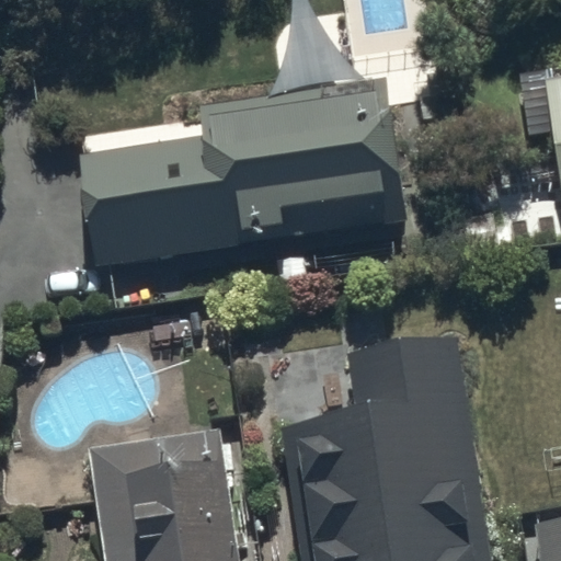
[(204,135),(78,155),(94,266),(405,220),(384,76),(198,104),(204,135)]
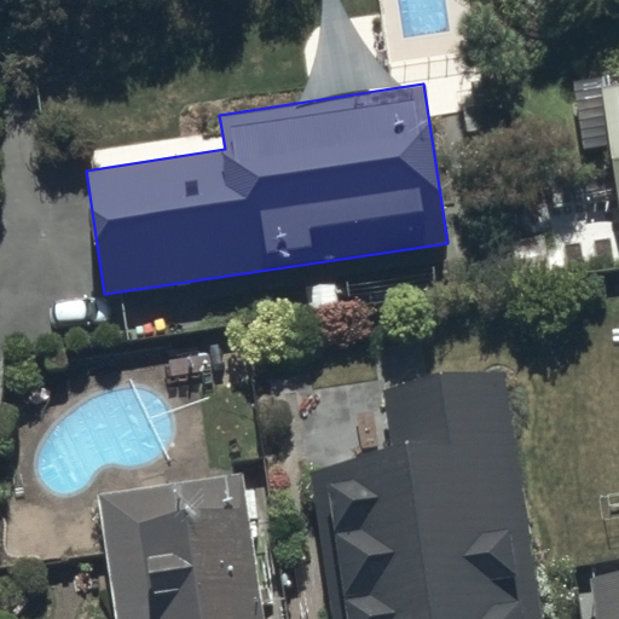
[(618,87),(603,91),(618,198),(618,87)]
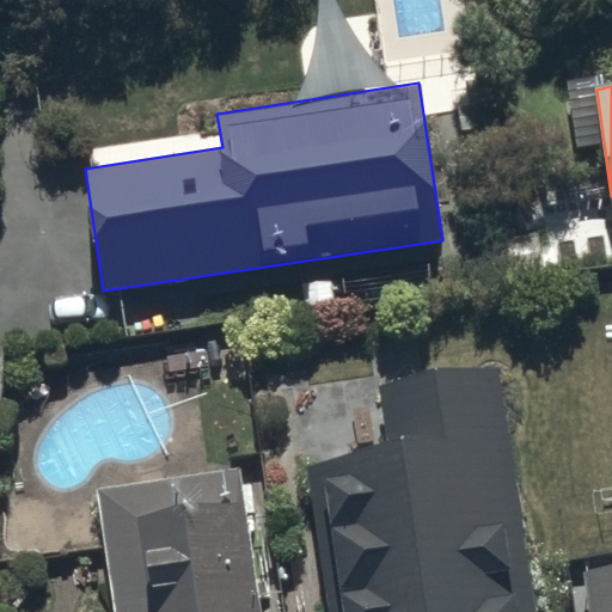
[(387,444),(305,456),(326,611),(530,611),(494,357),(378,374),(387,444)]
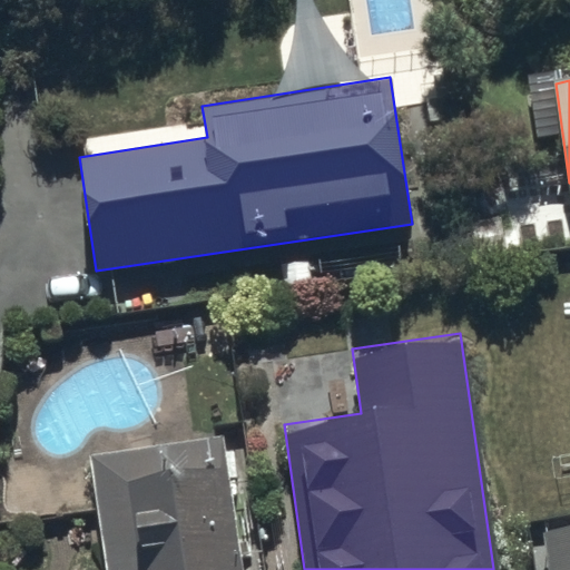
[(244,569),(224,434),(87,454),(104,569),(244,569)]
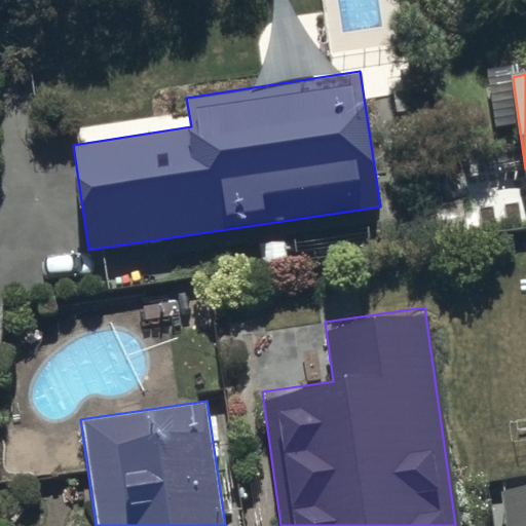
[(525,525),(525,485),(499,489),(503,525),(525,525)]
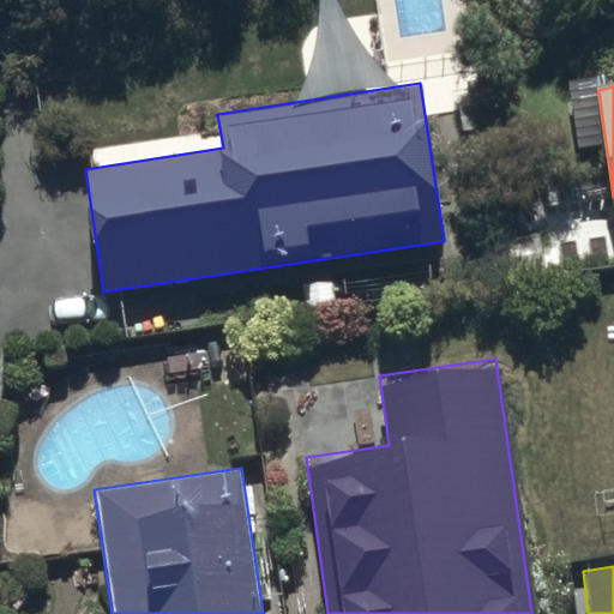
All buildings are outlined.
